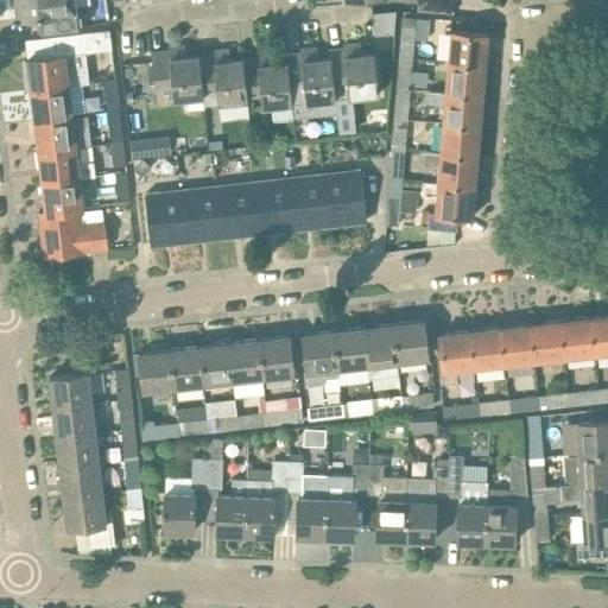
[(13,0),(16,14),(21,13),(23,18),(36,17),(38,31),(83,25),(81,10),(77,10),(75,0),(13,0)]
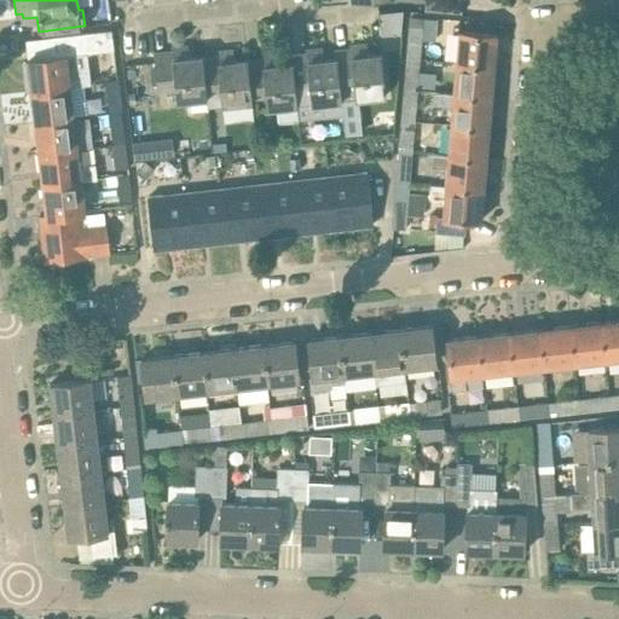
[(462,13),(460,0),(424,0),(424,10),(462,13)]
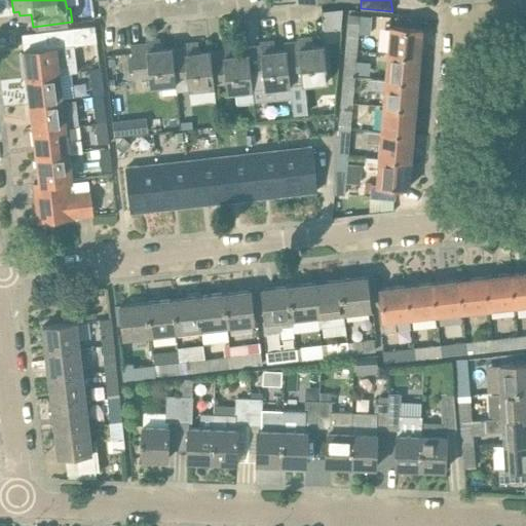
[(345,48),(358,49),(359,32),(370,33),(371,15),(348,13),(345,48)]
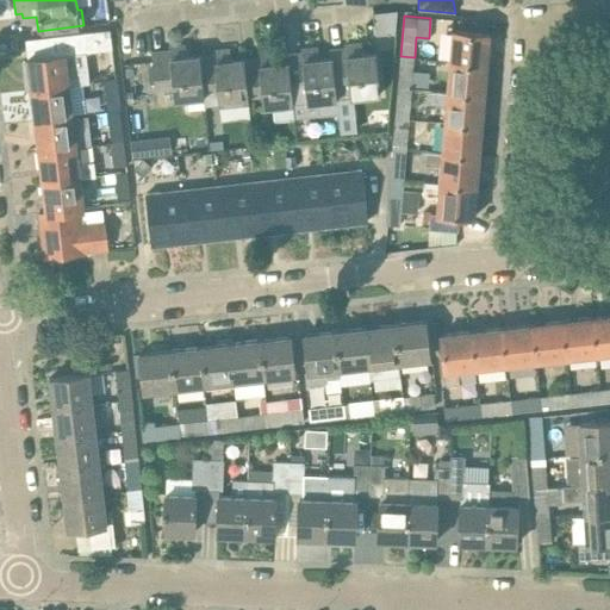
[(88,79),(85,50),(112,48),(110,29),(44,37),(47,55),(26,57),(26,60),(23,60),(20,63),(22,73),(24,75),(27,75),(29,86),(88,79)]
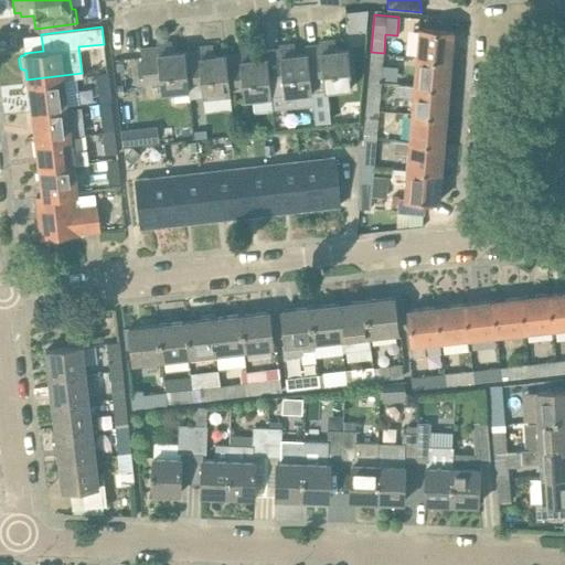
[(416,55),(451,59),(454,30),(418,28),(416,55)]
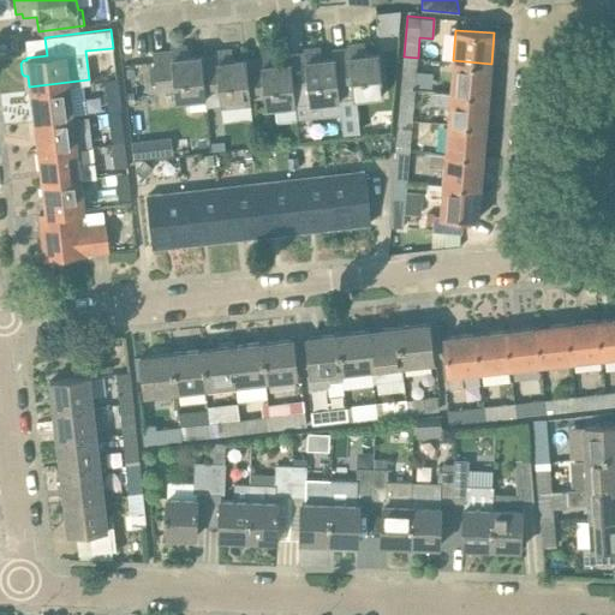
[(335,58),(338,88),(352,87),(353,97),(383,94),(378,53),(366,54),(365,42),(347,43),(347,47),(333,48),(334,58),(335,58)]
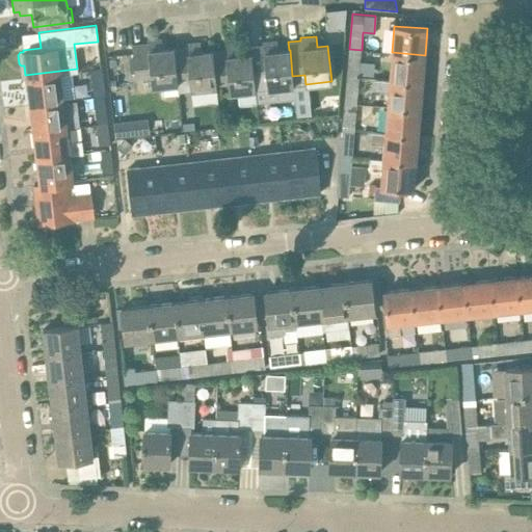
[(163,49),(162,37),(148,40),(148,43),(131,44),(136,81),(152,79),(152,86),(162,85),(164,97),(179,96),(179,91),(178,83),(175,48),(163,49)]
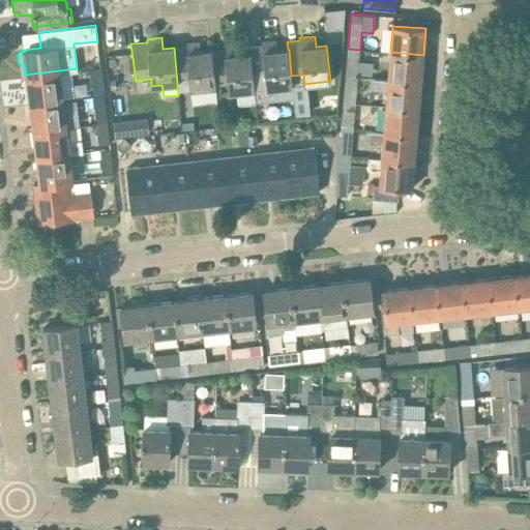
[(251,53),(255,91),(267,90),(267,88),(274,87),(276,100),(294,98),(291,76),(289,50),(288,50),(277,51),(276,40),(262,41),(262,45),(248,46),(249,54),(251,53)]
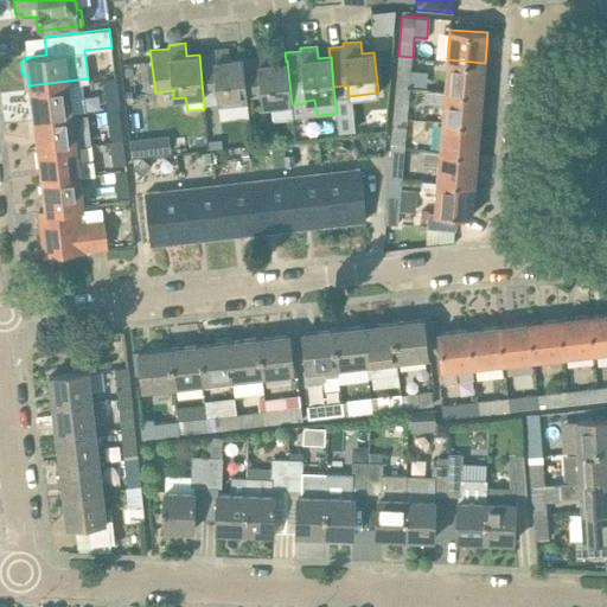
[(203,95),(204,104),(218,103),(218,102),(248,98),(247,96),(243,58),(230,59),(229,48),(212,49),(212,52),(198,53),(199,55),(203,95)]
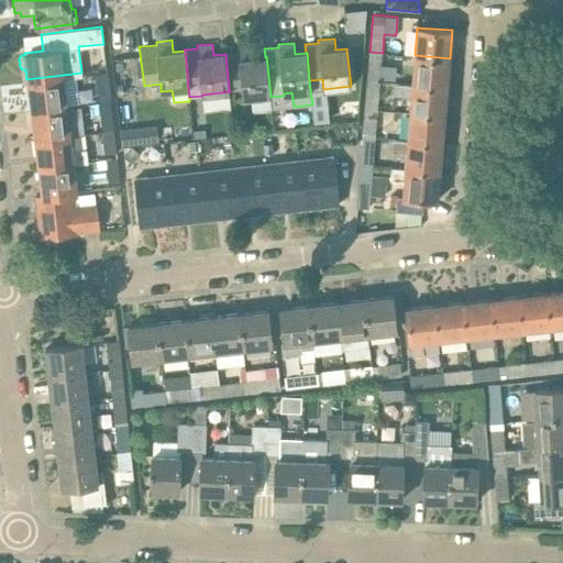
[(225,53),(225,54),(229,89),(242,88),(243,98),(252,97),(253,110),(271,109),(269,97),(271,97),(266,56),(265,57),(254,58),(254,47),(238,48),(238,52),(225,53)]
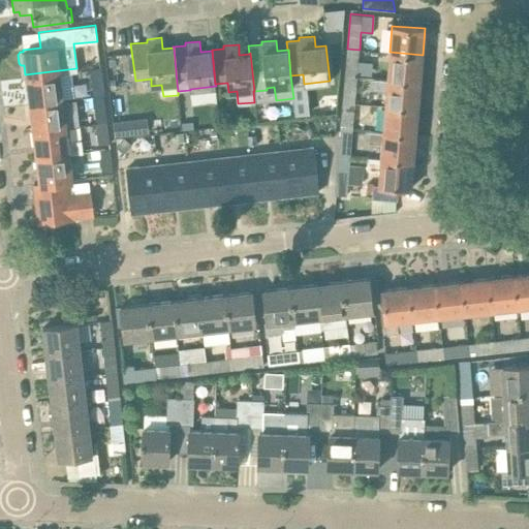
[(358,75),(360,50),(347,49),(345,74),(358,75)]
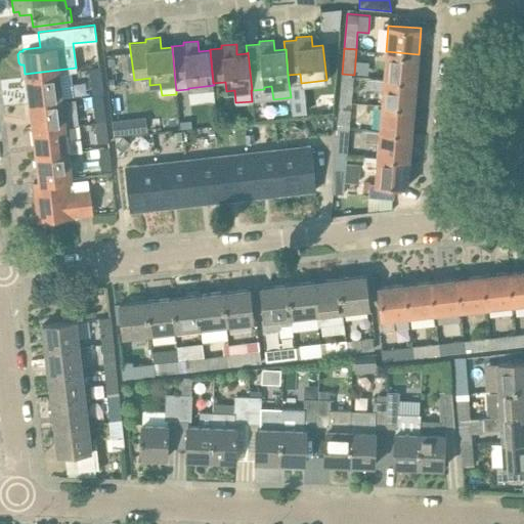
[(384,78),(417,81),(419,54),(386,51),(384,78)]
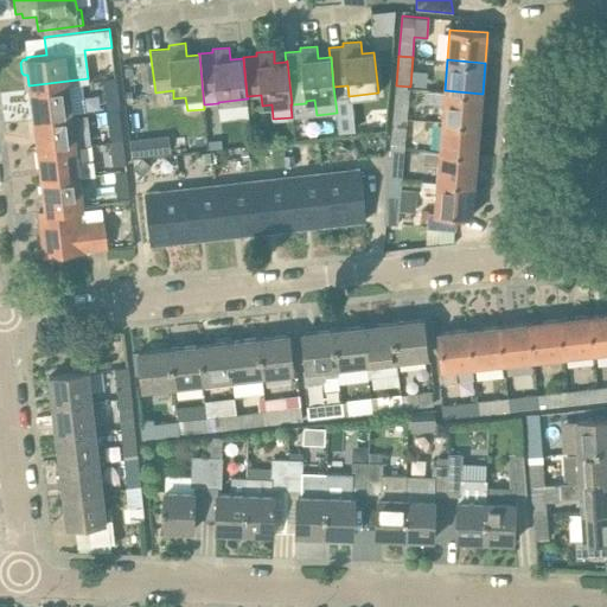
[(88,78),(29,85),(33,117),(87,112),(82,82),(89,82),(88,78)]
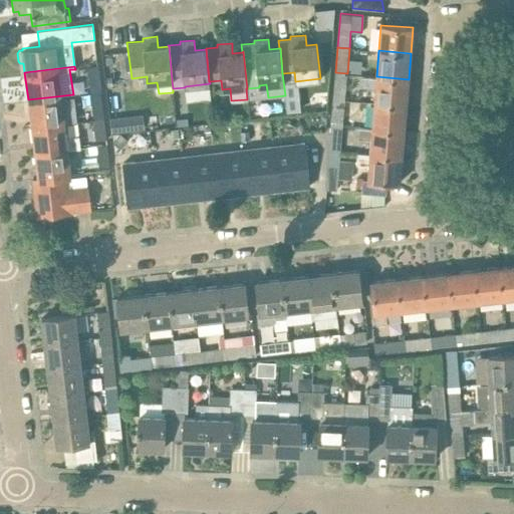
[(89,92),(100,91),(97,66),(86,67),(89,92)]
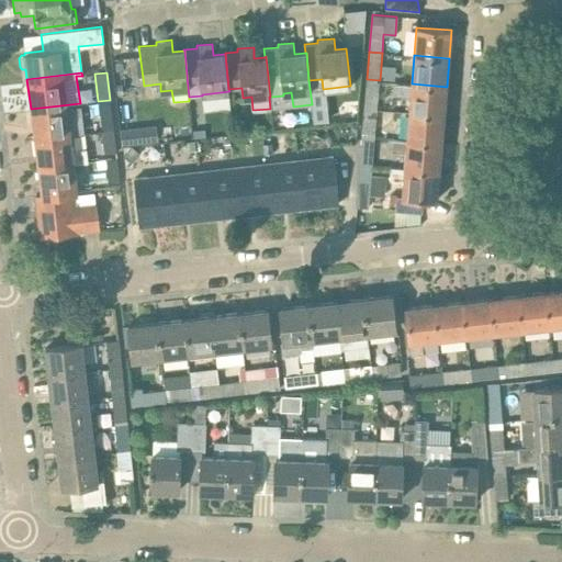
[(377,109),(380,80),(367,79),(364,108),(377,109)]
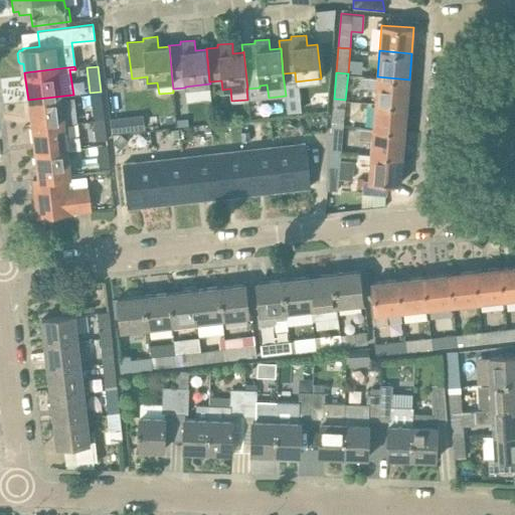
[(375,102),(407,105),(409,79),(377,76),(363,75),(362,89),(376,90),(375,102)]
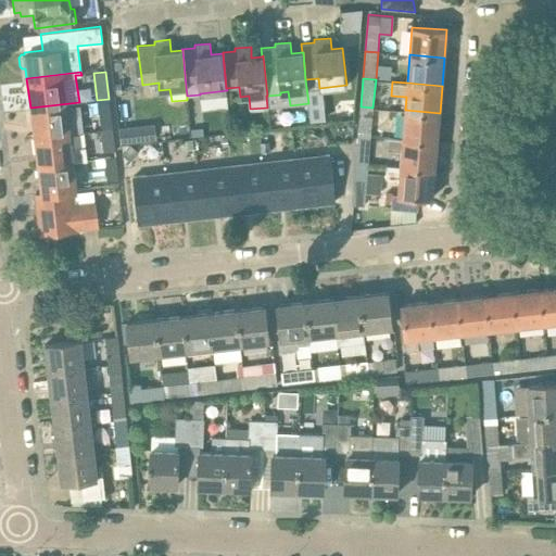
[(109,99),(97,100),(100,128),(113,127),(109,99)]
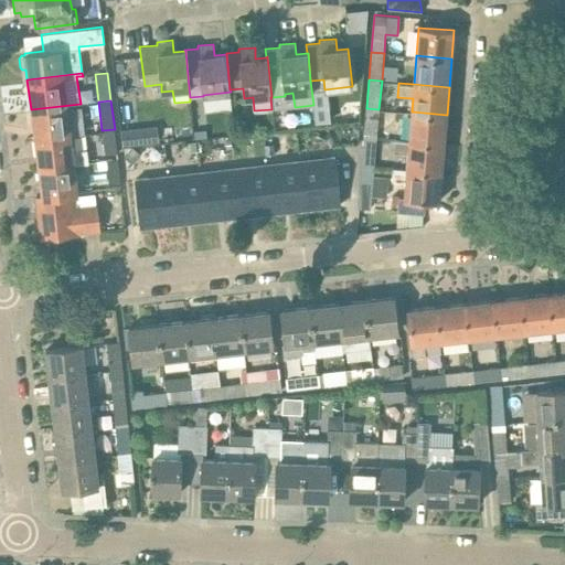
[(81,104),(31,109),(34,138),(71,134),(67,106),(81,104)]
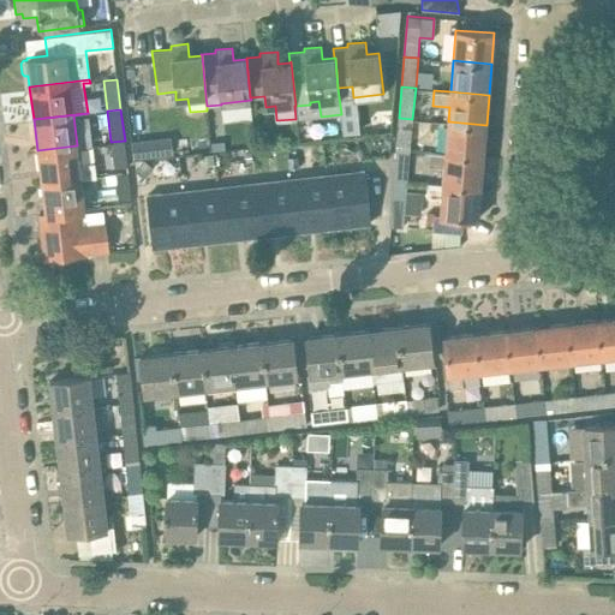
[(410,150),(412,119),(399,118),(396,149),(410,150)]
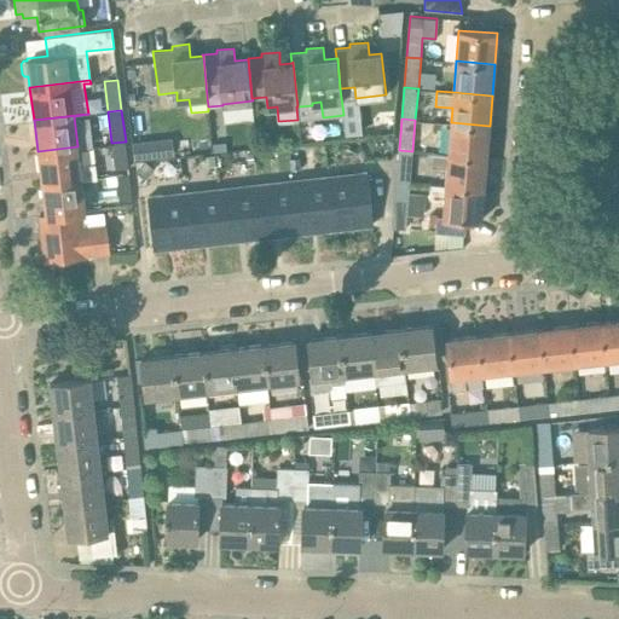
[(490,126),(451,122),(449,155),(487,158),(490,126)]
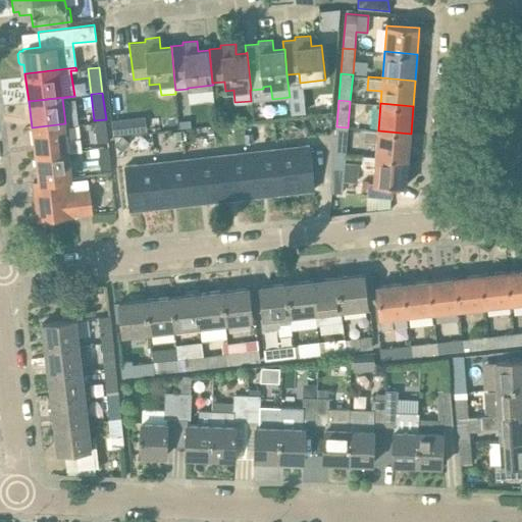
[(128,133),(126,117),(112,119),(113,135),(128,133)]
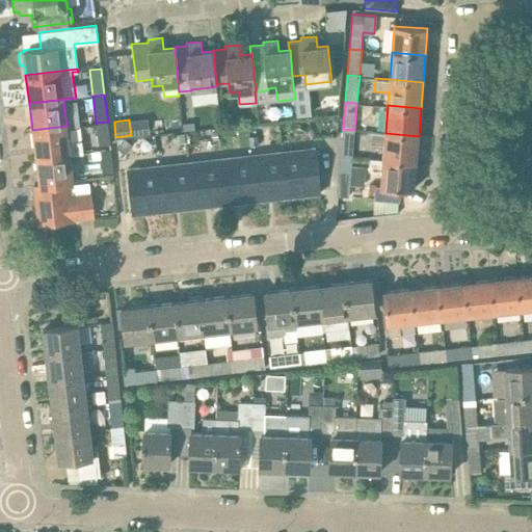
[(108,122),(96,123),(99,145),(110,143),(108,122)]
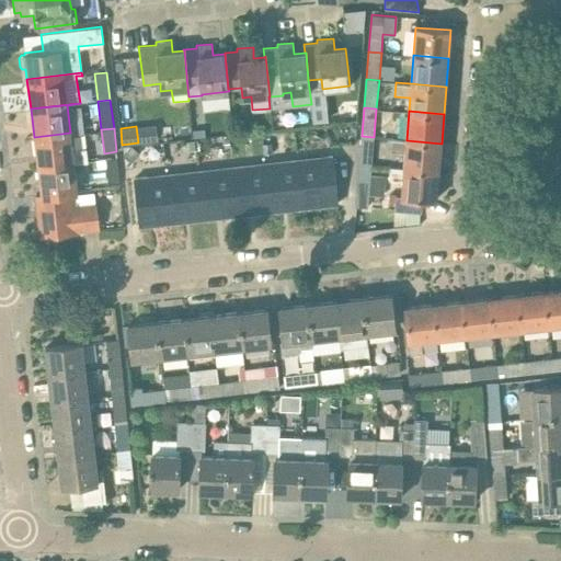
[(37,167),(88,161),(86,148),(71,150),(70,133),(34,137),(37,167)]
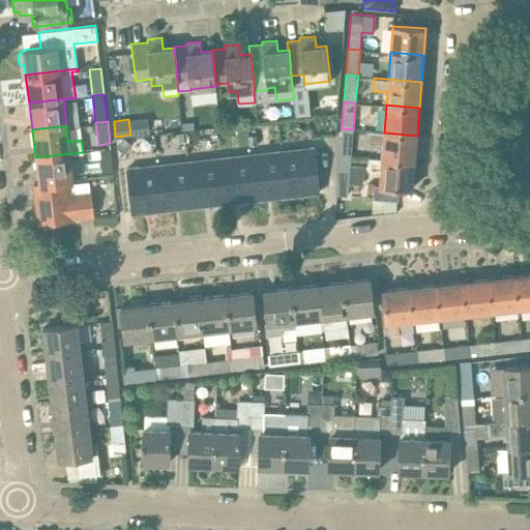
[(351,155),(353,129),(342,128),(339,154),(351,155)]
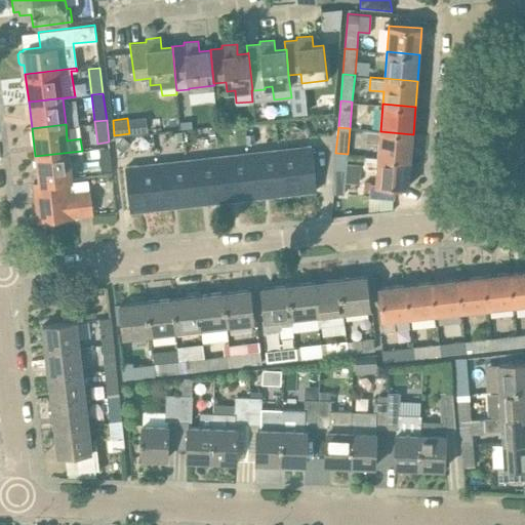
[(378,156),(411,159),(413,134),(380,131),(366,130),(365,142),(379,143),(378,156)]
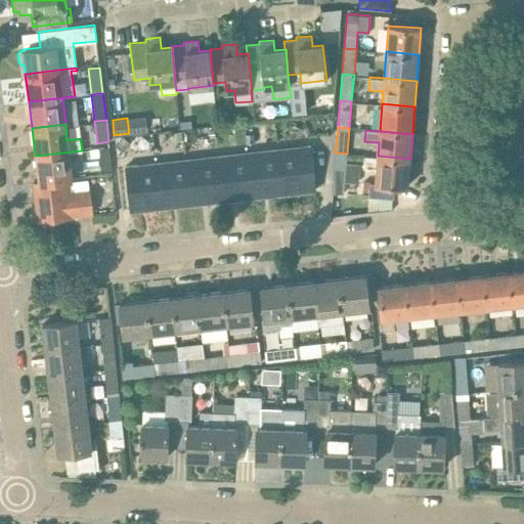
[(108,146),(98,147),(100,169),(112,168),(108,146)]
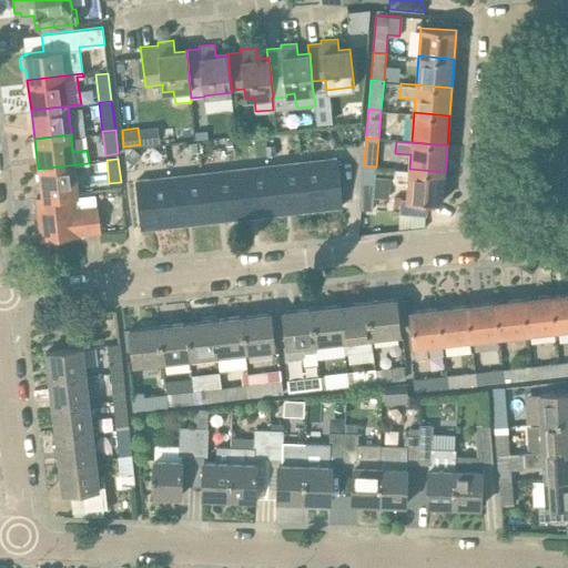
[(336,159),(302,162),(307,209),(341,204),(336,159)]
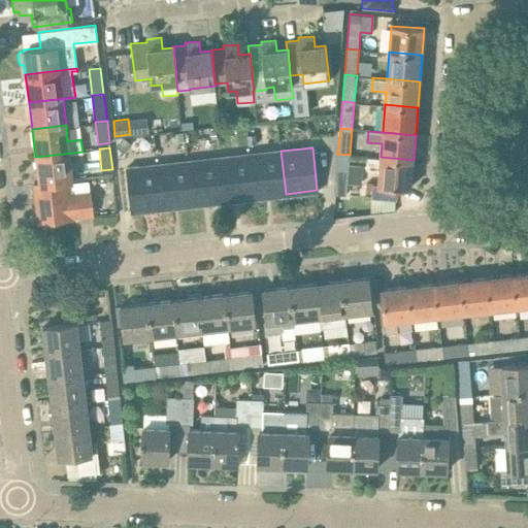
[(281,151),(251,154),(255,197),(286,194),(281,151)]
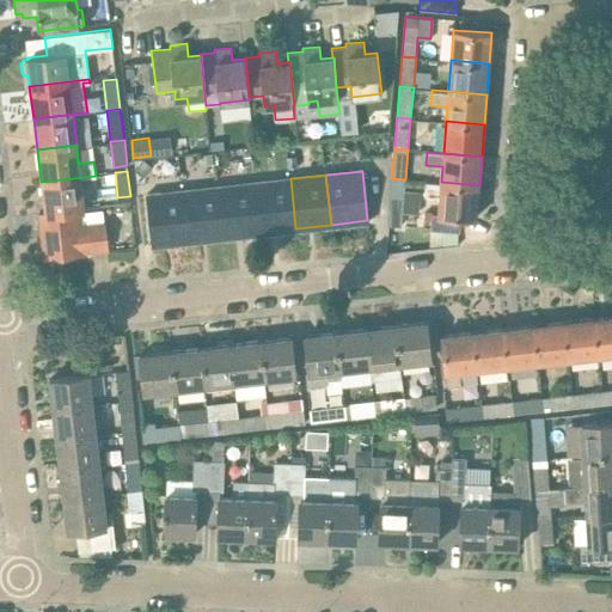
[(96,176),(41,182),(44,210),(84,207),(80,178),(96,176)]
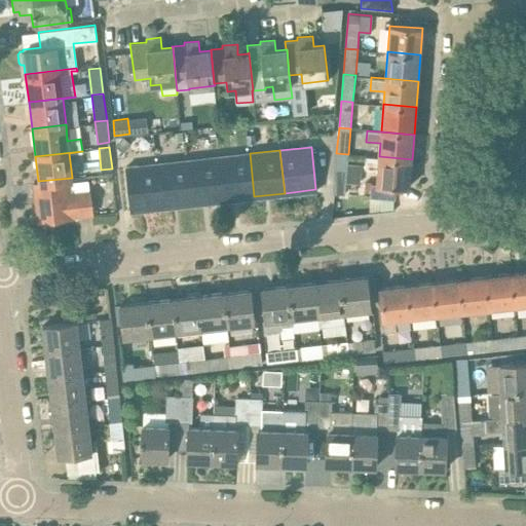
[(250,153),(219,157),(224,199),(254,196),(250,153)]
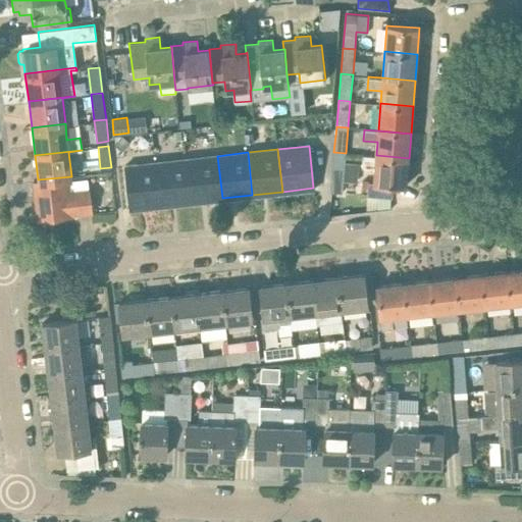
[(344,180),(346,153),(333,152),(331,179),(344,180)]
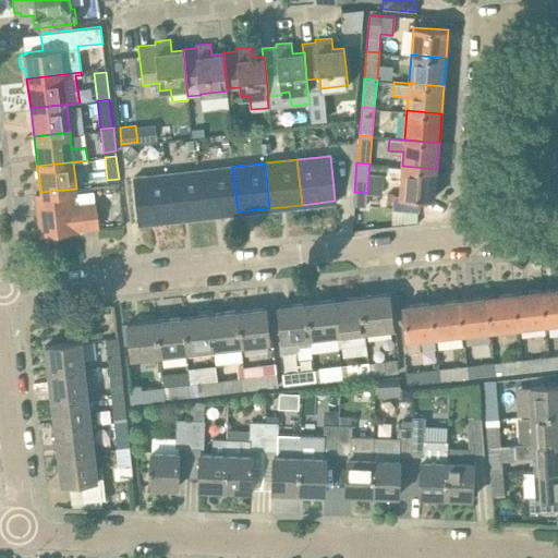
[(402,167),(387,166),(386,179),(401,180),(400,194),(393,194),(392,208),(420,210),(421,197),(435,198),(437,169),(402,166),(402,167)]
